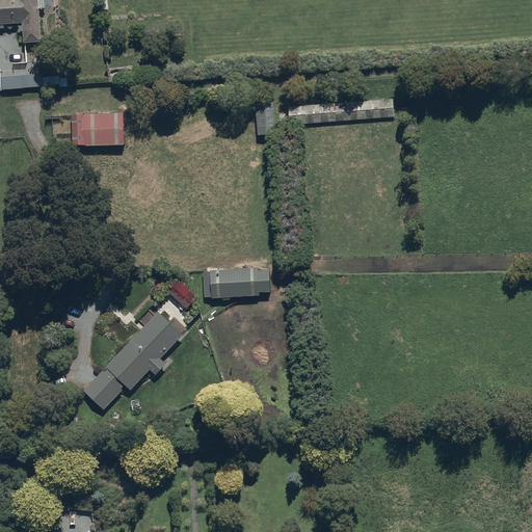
[(0,0),(0,30),(5,30),(5,25),(23,24),(23,27),(20,27),(20,33),(24,32),(24,45),(42,44),(41,9),(46,9),(45,0),(0,0)]
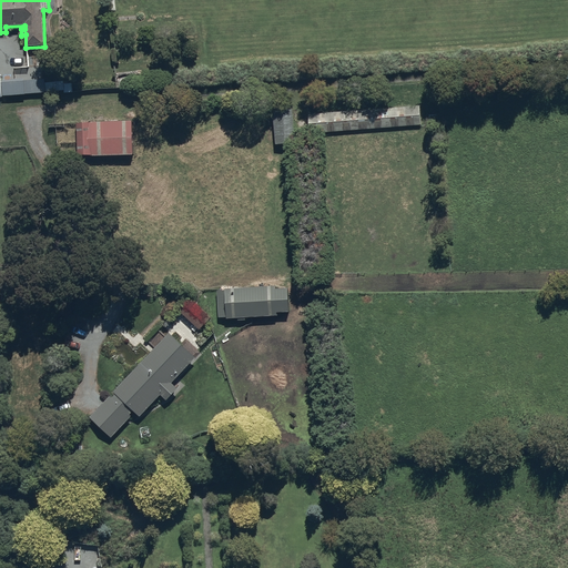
[(1,82),(1,74),(0,74),(0,99),(2,99),(2,98),(26,97),(26,94),(47,94),(47,92),(64,92),(64,93),(73,93),(73,89),(64,89),(63,82),(46,83),(46,80),(1,82)]
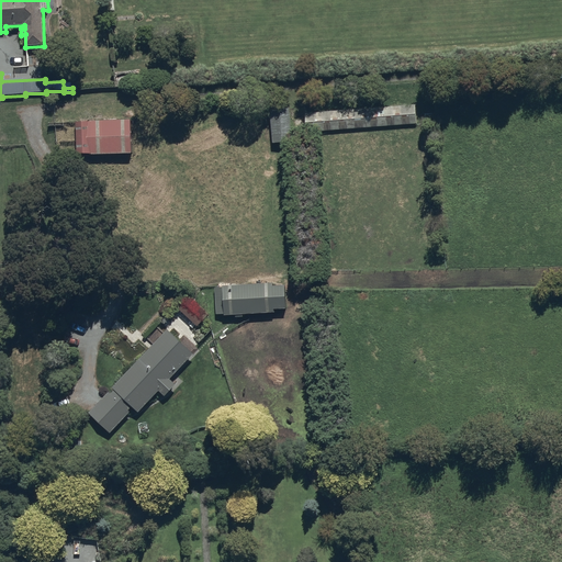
[(416,124),(416,105),(305,113),(307,132),(416,124)]
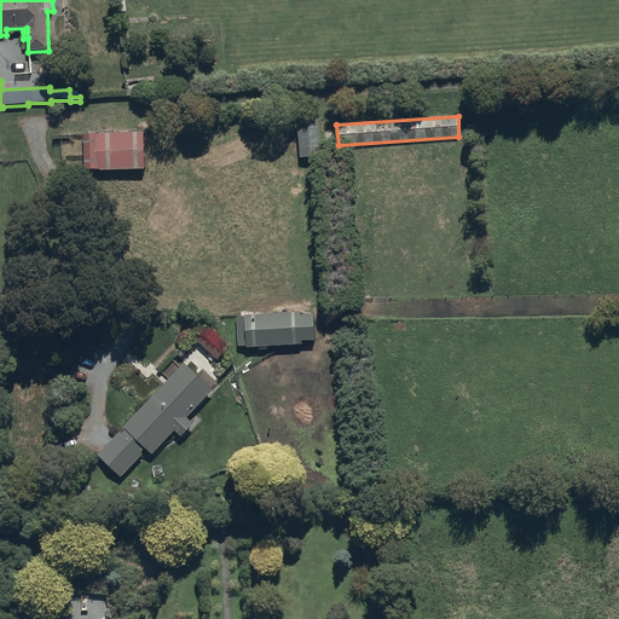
[(320,121),(299,122),(300,158),(322,157),(320,121)]
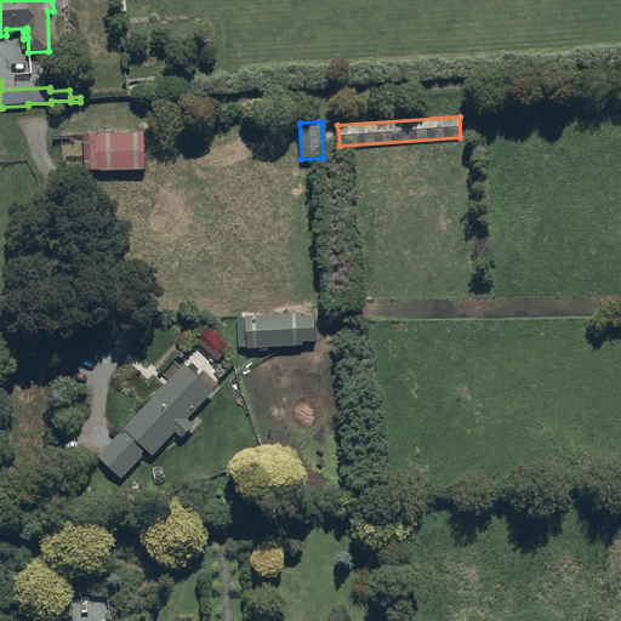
[(84,134),(85,172),(147,171),(147,134),(84,134)]
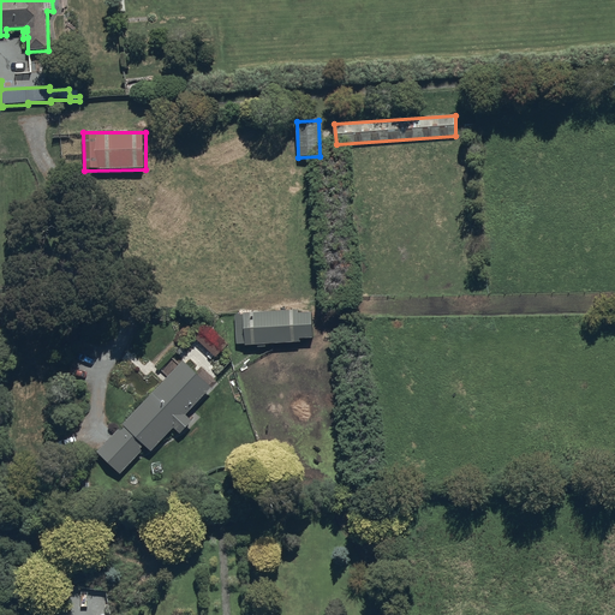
[(298,315),(298,311),(236,314),(237,345),(246,345),(246,346),(258,346),(258,348),(267,347),(266,345),(300,344),(300,340),(314,339),(314,314),(298,315)]
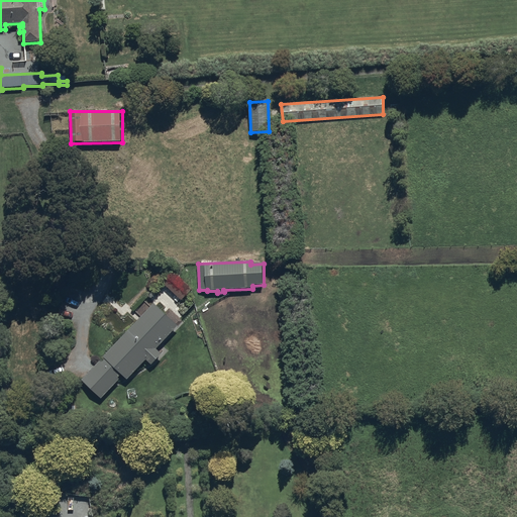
[(135,311),(141,317),(82,380),(102,399),(120,381),(118,379),(122,375),(128,381),(146,360),(152,366),(163,354),(158,349),(179,326),(154,303),(150,307),(145,301),(135,311)]
